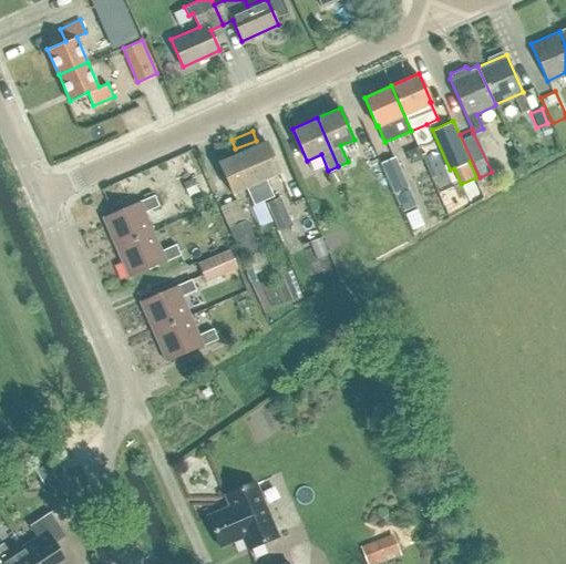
[(264,200),(274,195),(266,178),(280,172),(266,140),(243,151),(264,200)]
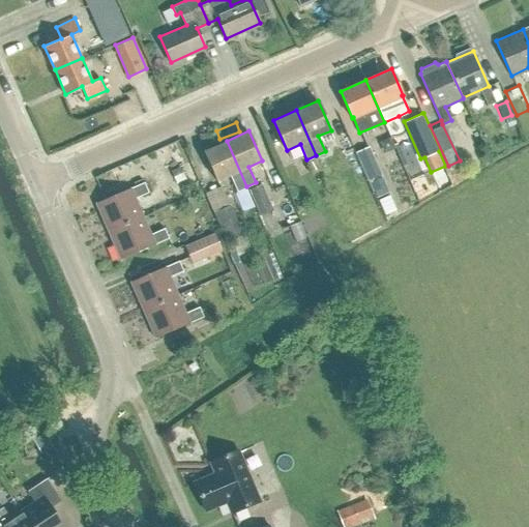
[(371,189),(355,150),(346,130),(330,137),(355,196),(363,192),(368,200),(374,198),(371,189)]
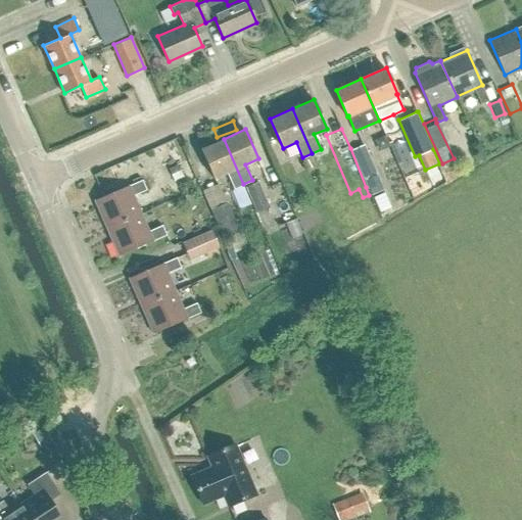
[(224,139),(201,148),(215,178),(228,172),(234,188),(231,189),(239,207),(251,202),(243,184),(224,139)]
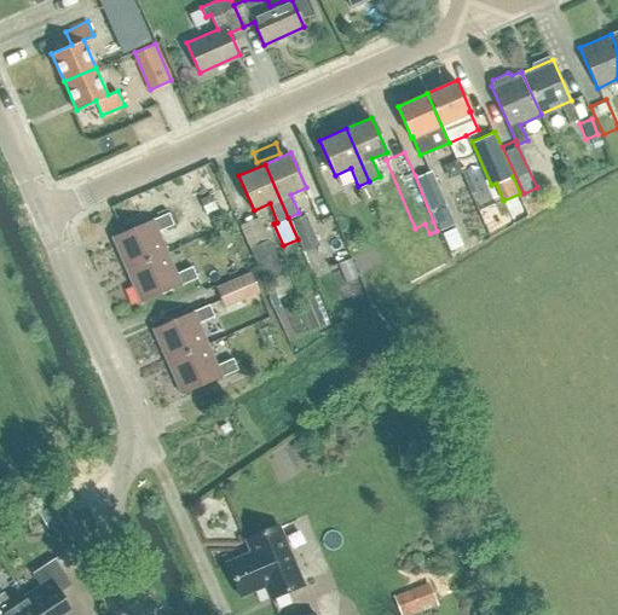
[(415,175),(433,221),(434,220),(438,230),(452,224),(449,216),(450,216),(431,169),(415,175)]
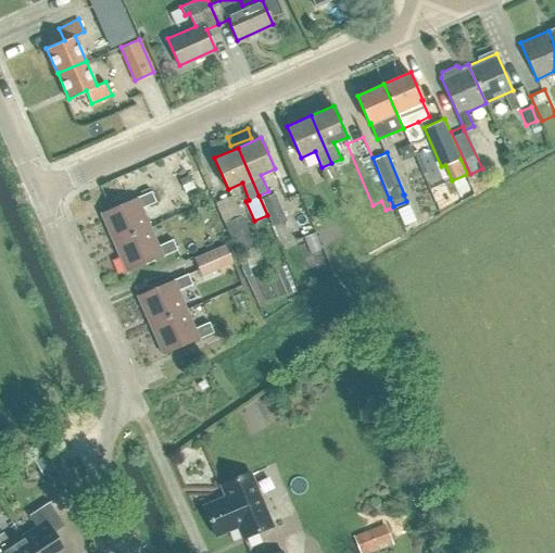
[(114,242),(150,226),(141,208),(156,201),(151,190),(102,212),(102,211),(100,212),(114,242)]
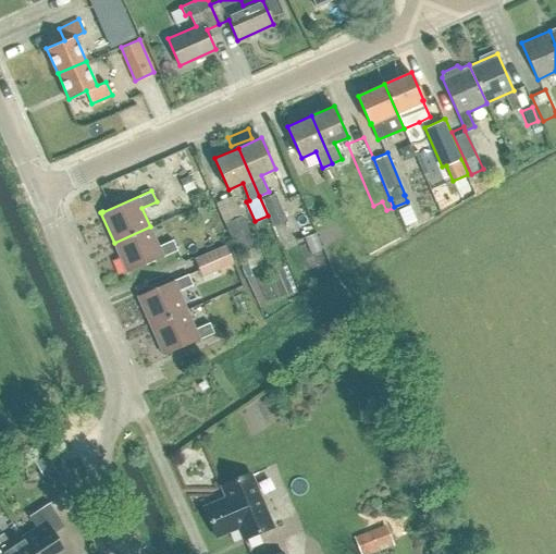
[(285,197),(303,236),(318,230),(300,191),(285,197)]
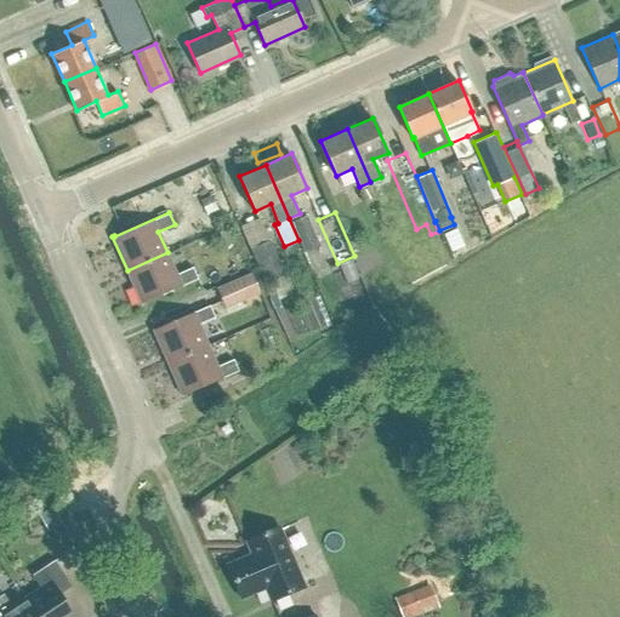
[(306,251),(320,245),(307,213),(291,220),(306,251)]
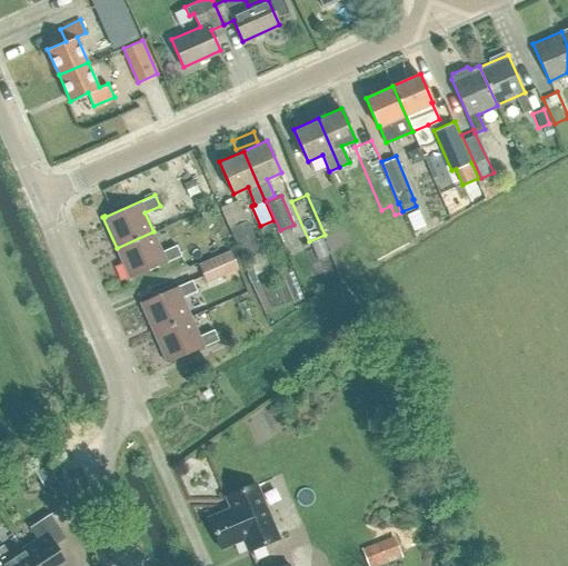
[(267,268),(238,199),(220,206),(242,259),(248,257),(255,272),(267,268)]
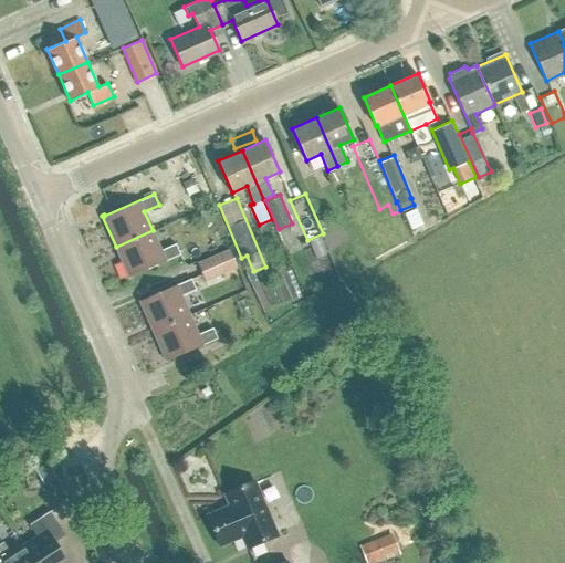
[(200,210),(206,222),(215,218),(209,206),(200,210)]
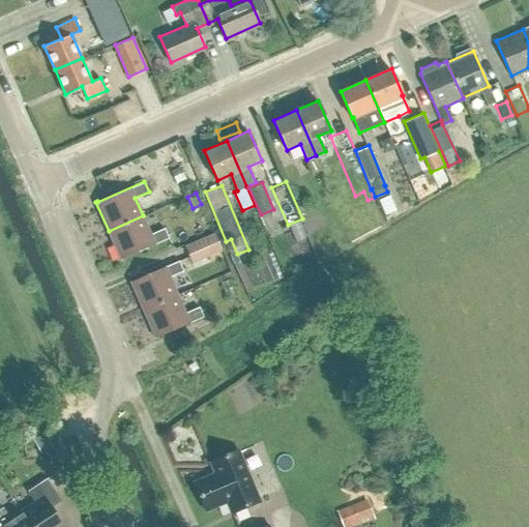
[(150,234),(143,215),(109,231),(121,260),(122,259),(122,258),(169,237),(165,228),(150,234)]
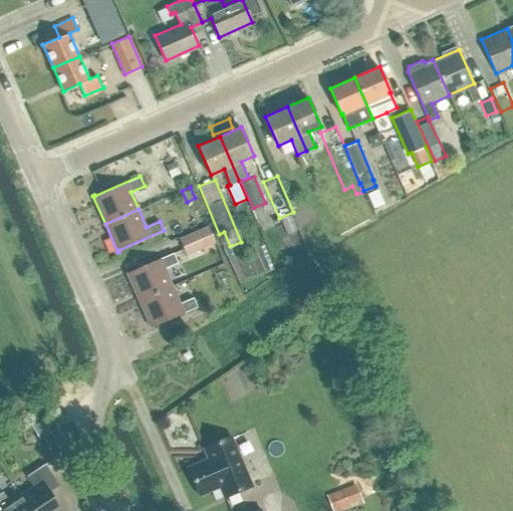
[(215,241),(208,224),(178,237),(186,255),(215,241)]
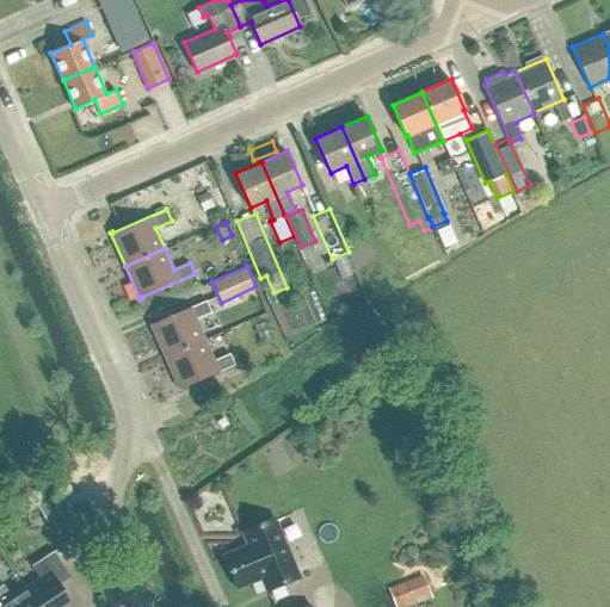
[(165,357),(204,340),(196,319),(211,311),(207,299),(153,323),(152,323),(151,323),(165,357)]
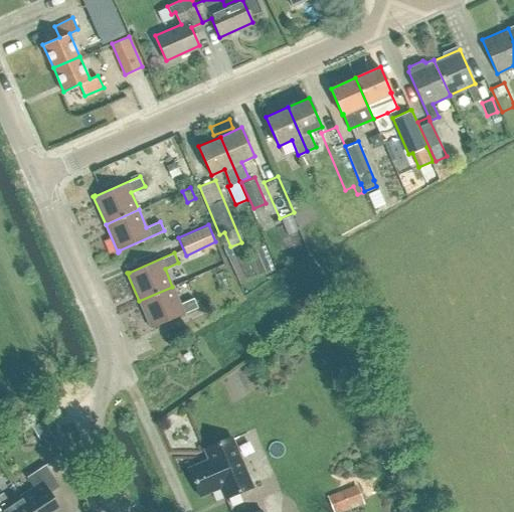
[(172,287),(139,301),(152,329),(153,328),(152,327),(198,308),(193,298),(180,304),(172,287)]
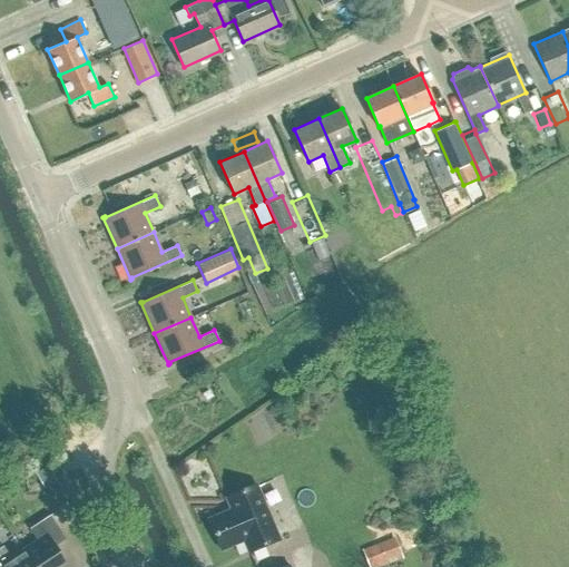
[(232,509),(208,519),(221,548),(244,538),(249,551),(280,539),(256,484),(226,496),(232,509)]
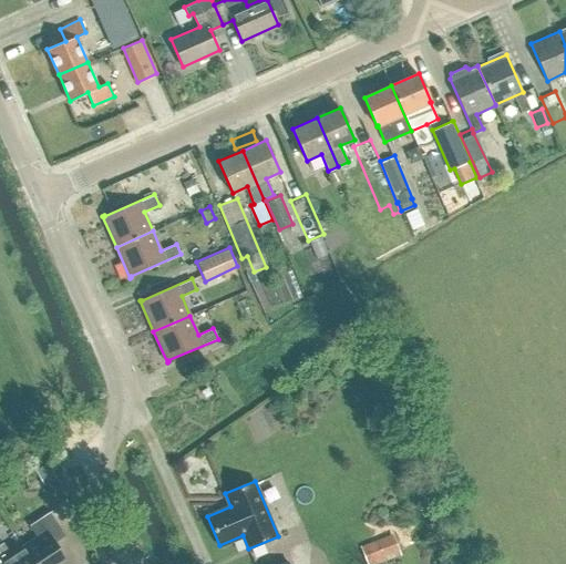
[(37,536),(24,545),(37,563),(68,563),(54,542),(65,535),(50,511),(30,524),(37,536)]
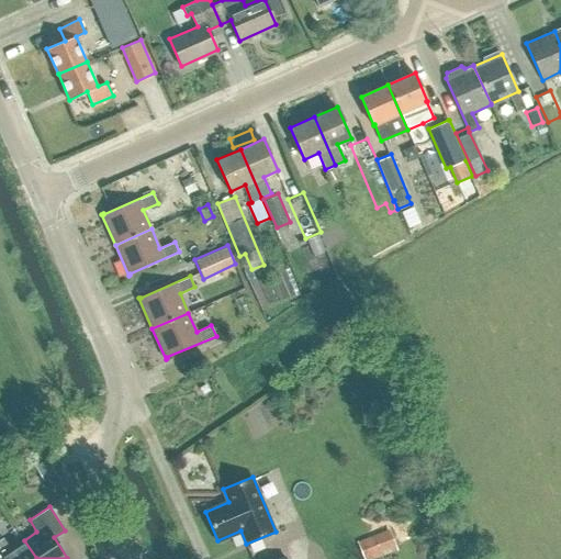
[(389,526),(382,529),(367,536),(376,556),(396,547),(389,526)]
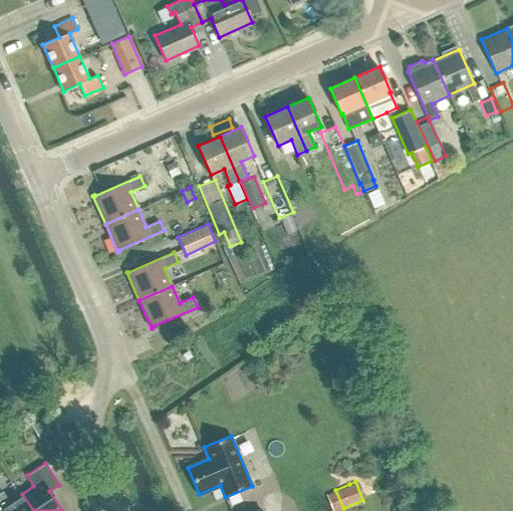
[(0,510),(33,510),(22,494),(10,501),(3,491),(0,492),(0,510)]
